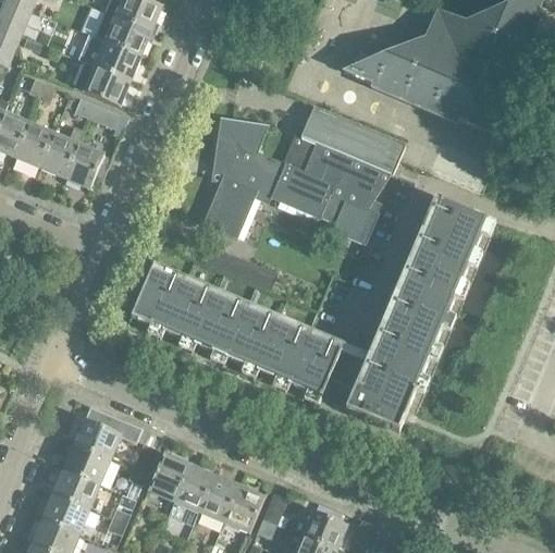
[(0,19),(22,28),(27,16),(28,16),(31,9),(10,0),(1,0),(0,2),(0,4),(1,5),(0,8),(0,19)]
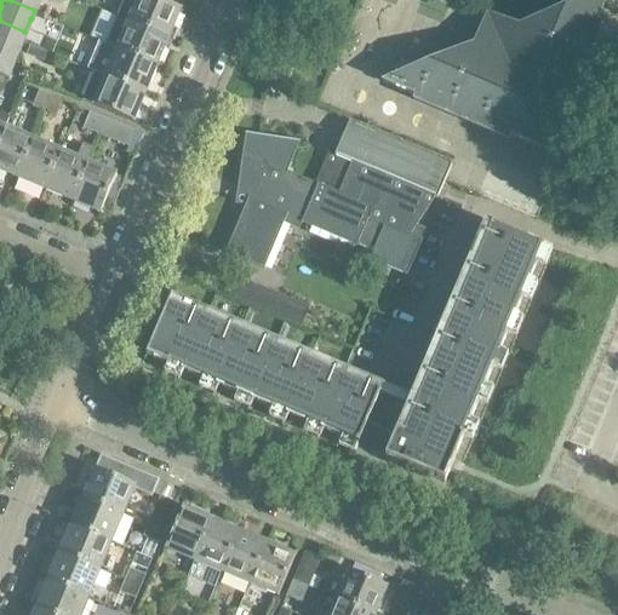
[(11,0),(34,10),(38,3),(36,3),(38,0),(11,0)]
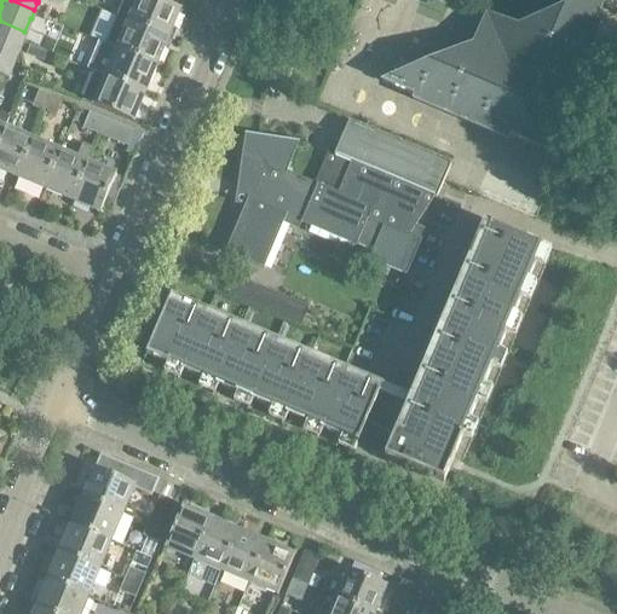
[(180,5),(169,0),(120,0),(116,11),(168,33),(180,5)]
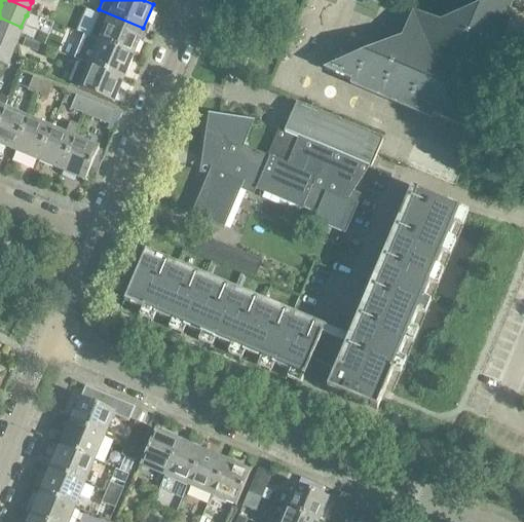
[(484,0),(439,19),(412,7),(401,35),(324,66),(459,123),(510,0),(484,0)]
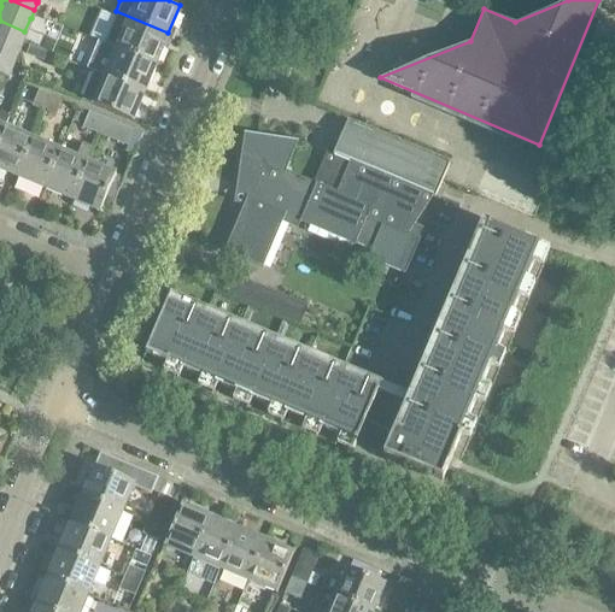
[(116,11),(104,40),(156,62),(168,33),(116,11)]
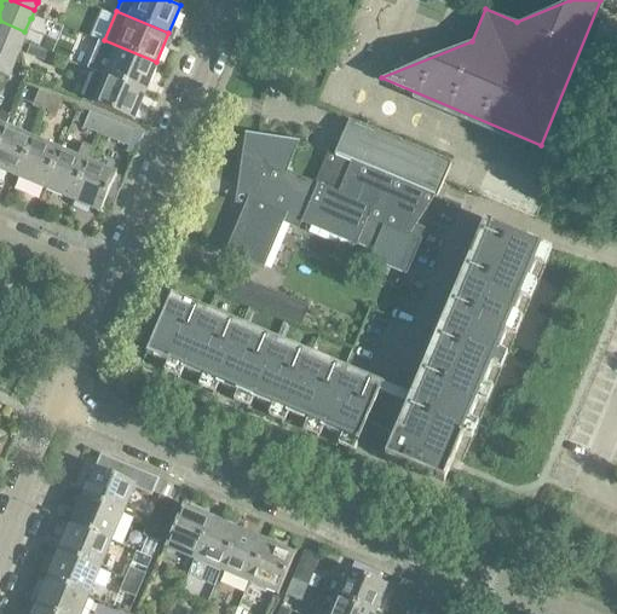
[(24,32),(0,21),(0,38),(18,46),(24,32)]
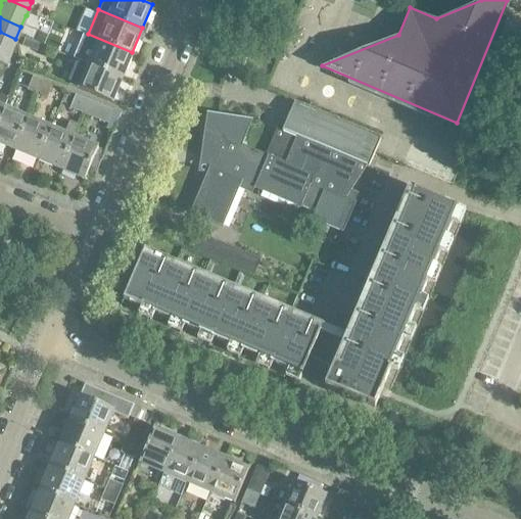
[(15,39),(0,32),(0,45),(11,50),(15,39)]
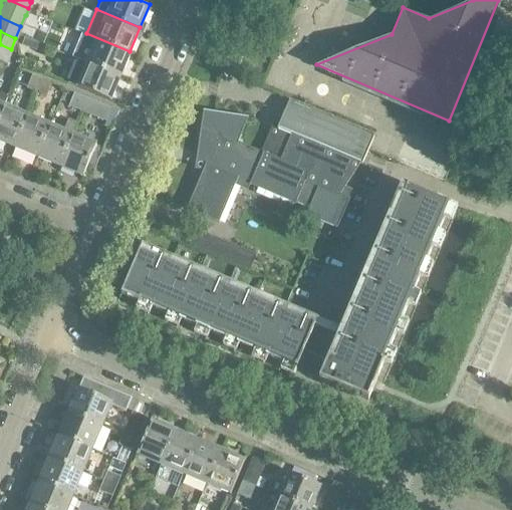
[(119,74),(130,51),(86,33),(80,31),(70,54),(76,56),(119,74)]
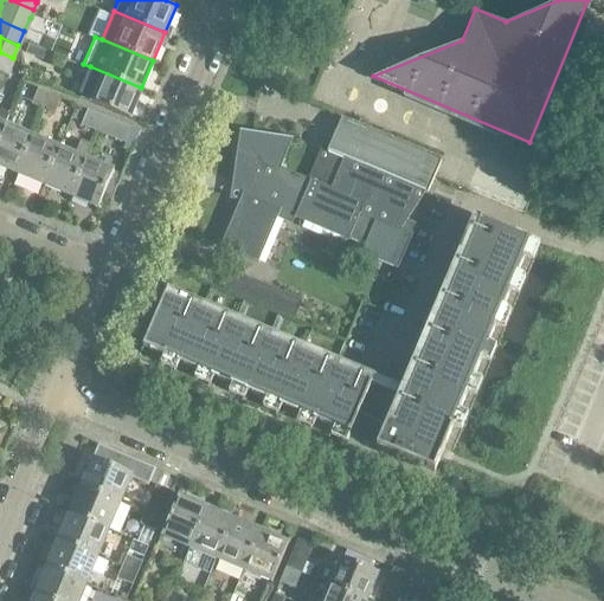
[(25,50),(42,56),(45,47),(29,40),(25,50)]
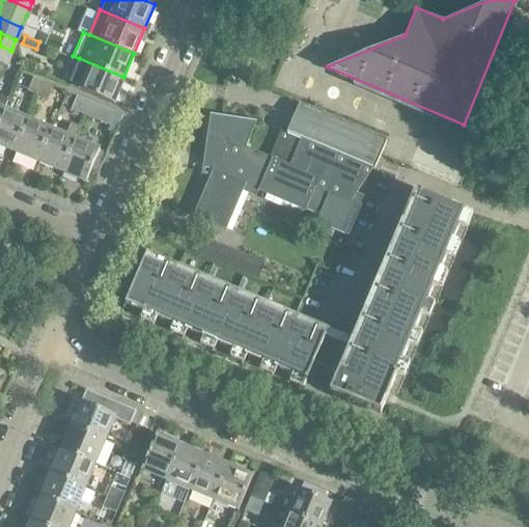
[(11,51),(0,46),(0,60),(6,63),(11,51)]
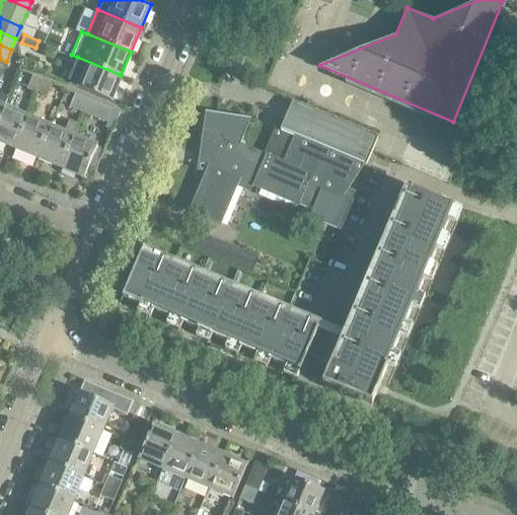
[(67,80),(111,98),(121,75),(77,57),(67,80)]
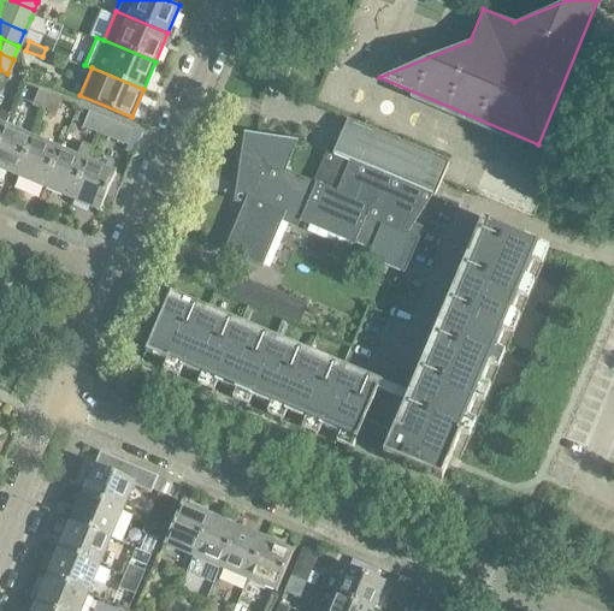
[(41,107),(48,90),(36,85),(30,102),(41,107)]
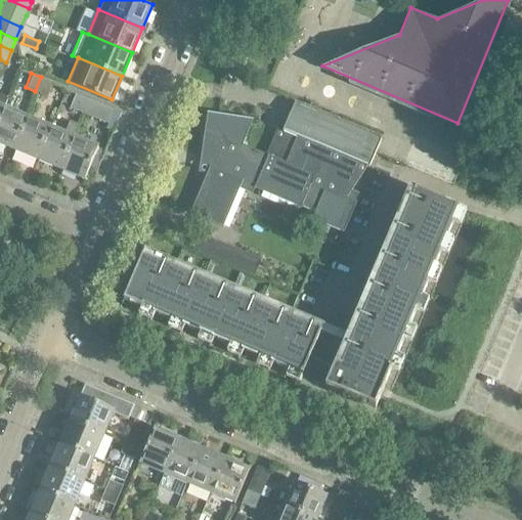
[(41,77),(35,91),(46,95),(51,81),(41,77)]
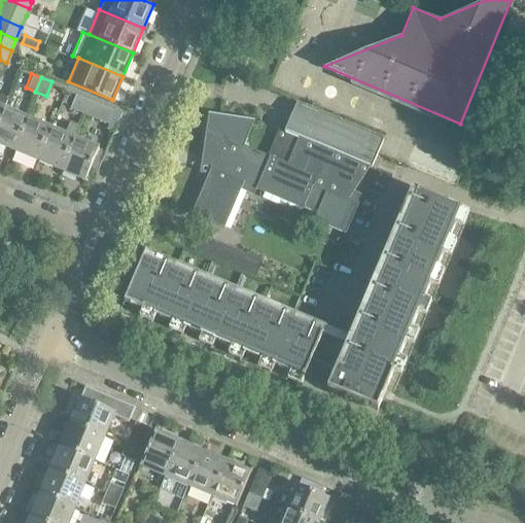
[(68,106),(77,109),(81,111),(88,97),(74,92),(68,106)]
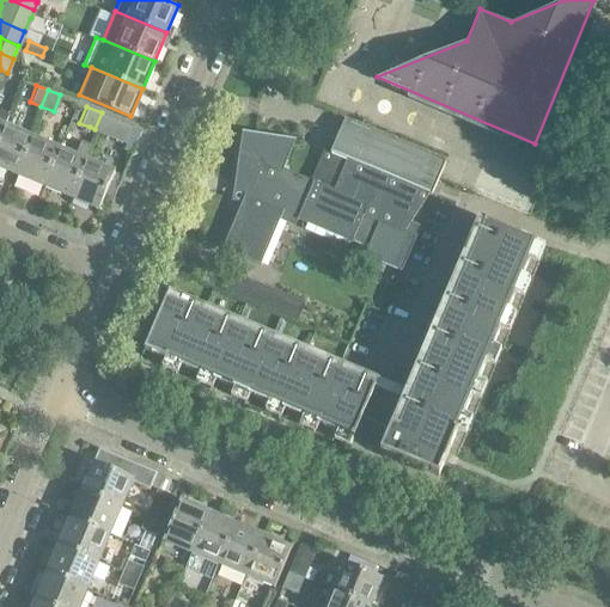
[(124,141),(132,124),(102,112),(95,129),(124,141)]
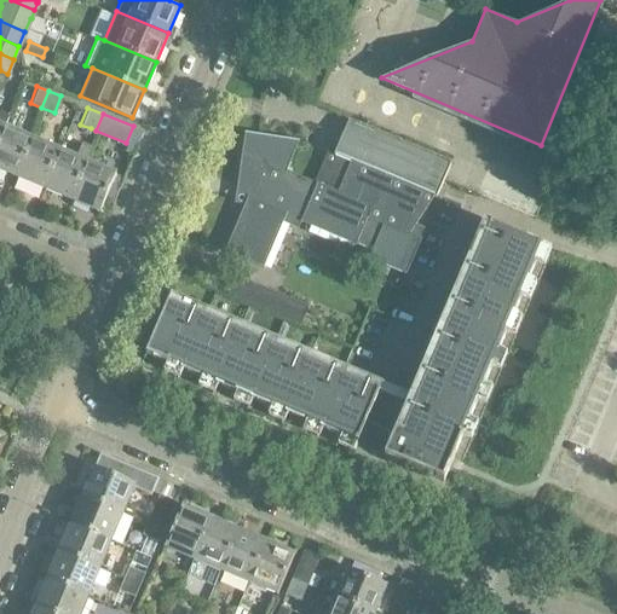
[(242,191),(248,193),(225,248),(264,265),(286,213),(356,243),(356,241),(370,247),(367,255),(405,271),(424,226),(410,220),(422,190),(434,196),(450,158),(350,116),(335,151),(338,152),(334,162),(327,158),(318,180),(287,167),(298,138),(300,139),(300,138),(244,129),(244,131),(247,131),(240,177),(244,178),(242,191)]
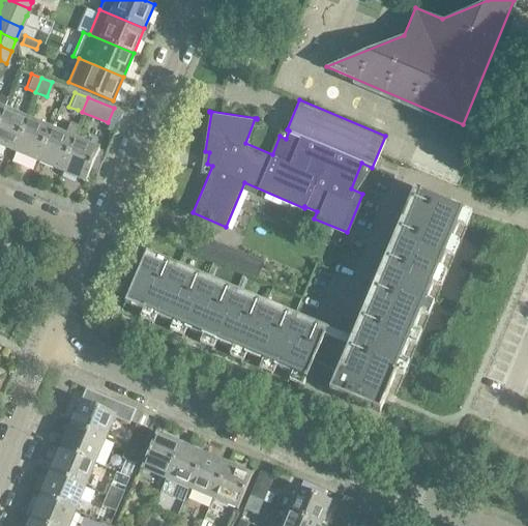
[(0,143),(11,148),(26,115),(3,105),(2,105),(0,109),(0,143)]
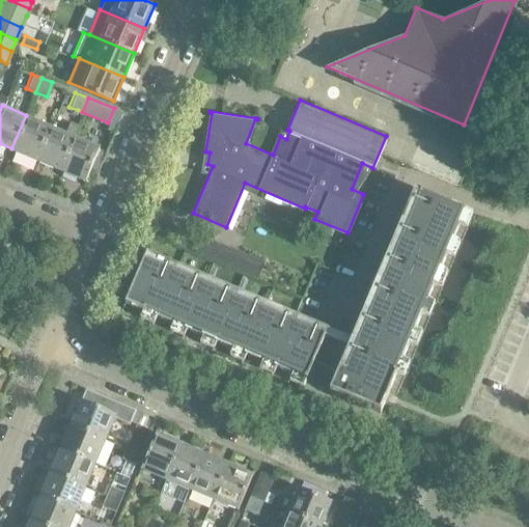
[(35,158),(49,125),(26,115),(11,148),(35,158)]
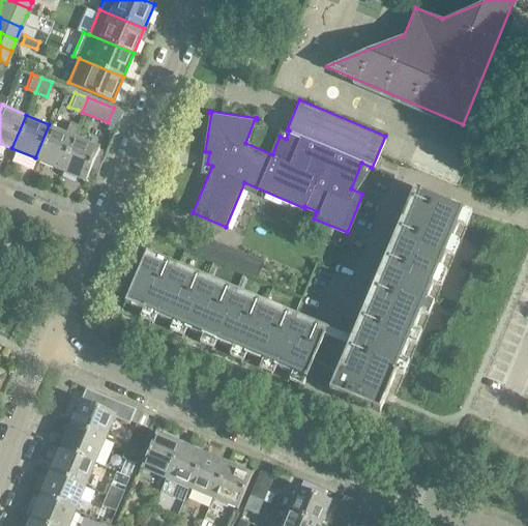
[(75,135),(79,123),(68,119),(64,130),(49,124),(35,157),(59,168),(72,135),(75,135)]
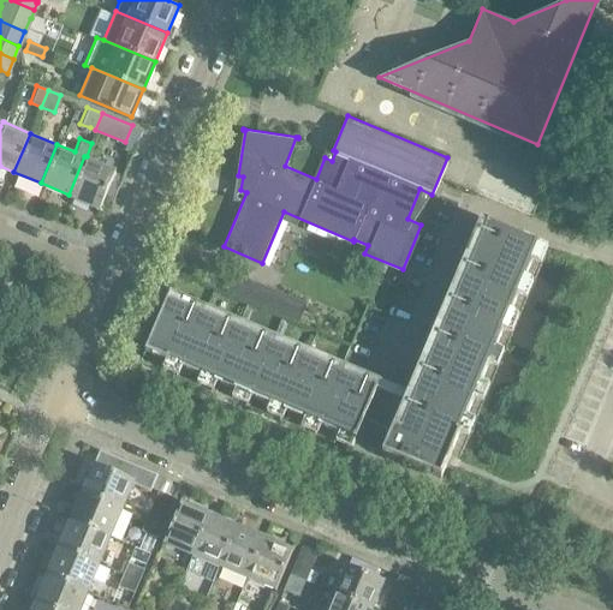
[(114,168),(87,156),(84,156),(69,195),(97,207),(114,168)]
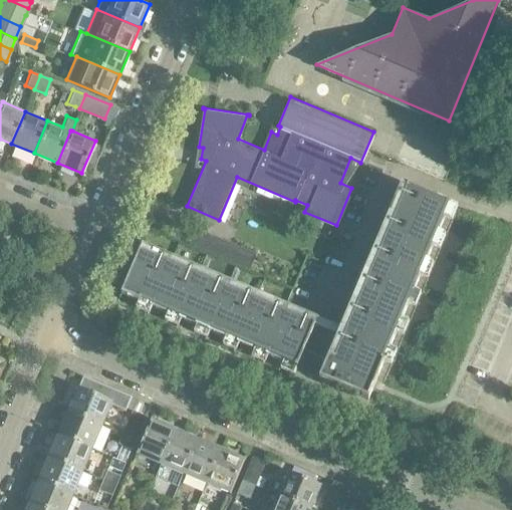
[(419,189),(345,362),(326,354),(317,376),(366,398),(382,358),(379,357),(385,347),(387,348),(395,330),(392,328),(397,318),(399,319),(407,301),(404,300),(409,289),(411,290),(419,272),(417,271),(421,261),(423,262),(431,243),(429,242),(433,232),(436,233),(443,214),(441,213),(445,203),(448,204),(449,201),(419,189)]
